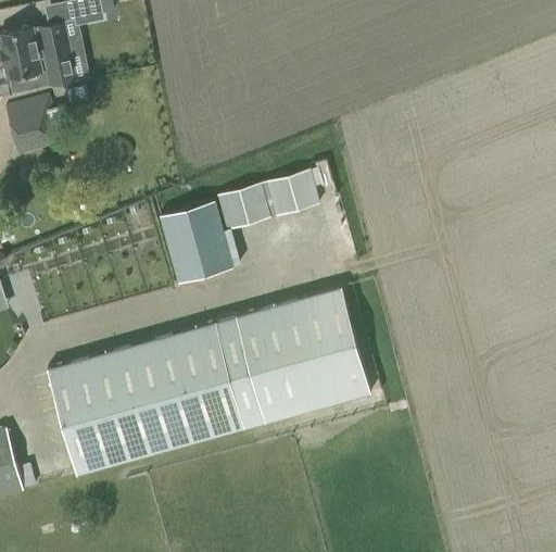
[(79,0),(71,2),(75,27),(104,22),(103,16),(115,13),(112,0),(79,0)]
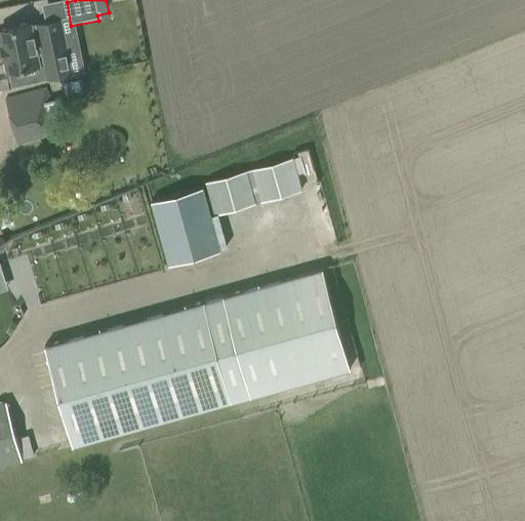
[(72,77),(61,23),(36,28),(37,29),(31,30),(31,28),(27,29),(22,27),(17,30),(0,33),(0,48),(1,48),(7,76),(44,68),(47,82),(72,77)]
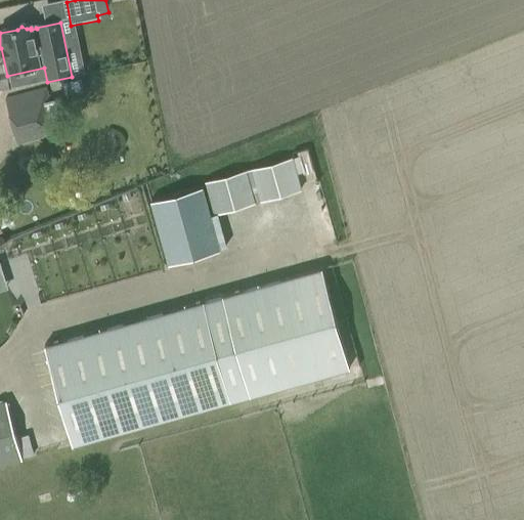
[(75,83),(62,85),(64,97),(77,95),(75,83)]
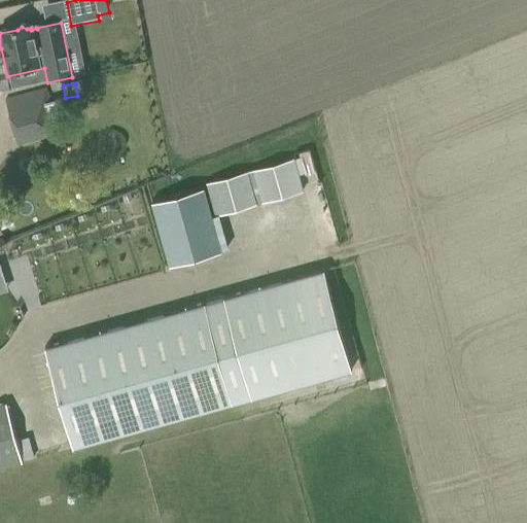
[(45,92),(5,103),(18,147),(58,136),(45,92)]
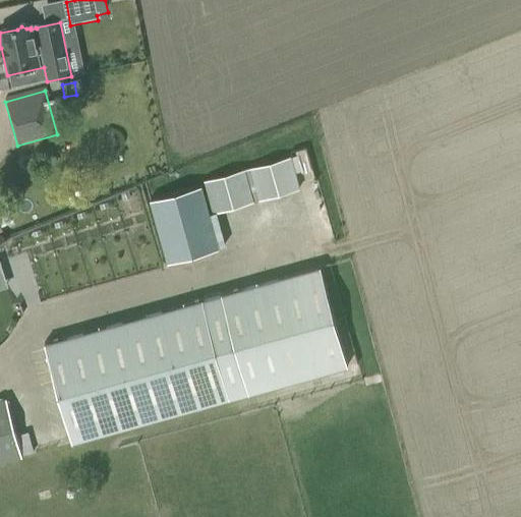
[(290,160),(247,172),(255,204),(299,191),(290,160)]
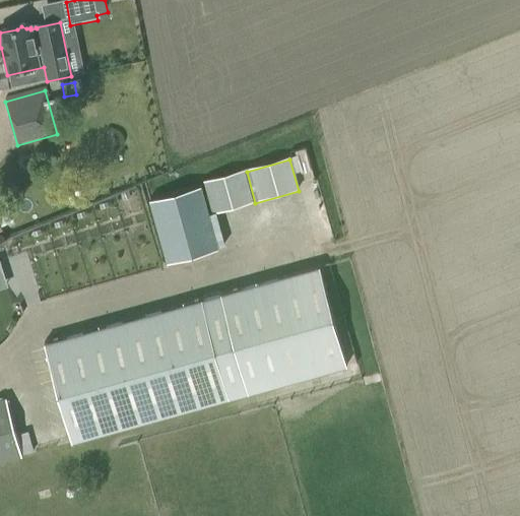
[(247,172),(203,184),(212,215),(255,203),(247,172)]
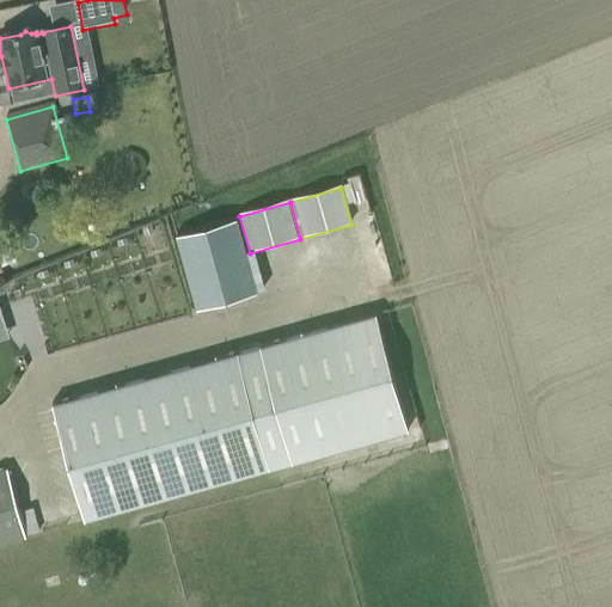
[(256,295),(236,222),(176,239),(196,312),(256,295)]
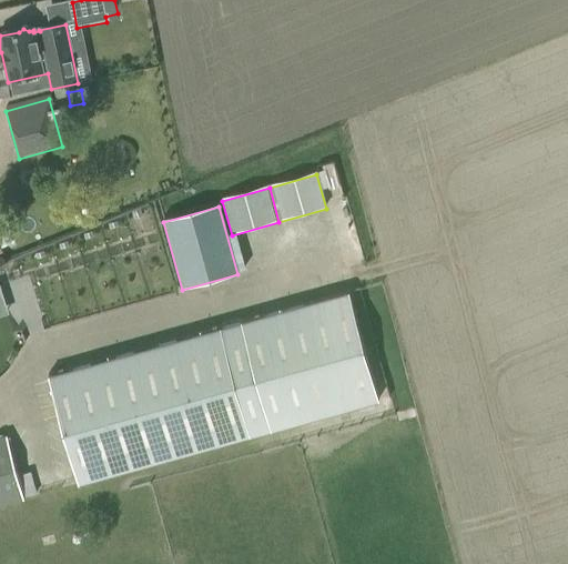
[(140,213),(132,215),(134,222),(142,220),(140,213)]
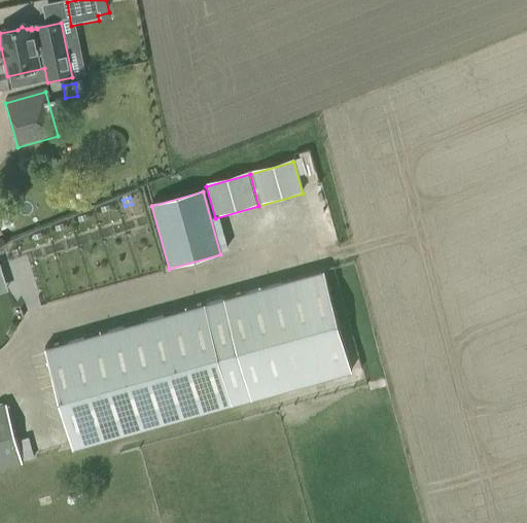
[(44,351),(72,451),(351,374),(323,274),(44,351)]
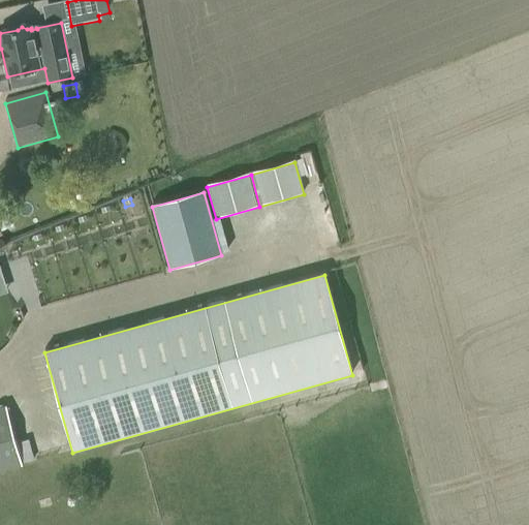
[(17,445),(6,409),(0,410),(0,472),(22,467),(22,466),(17,445)]
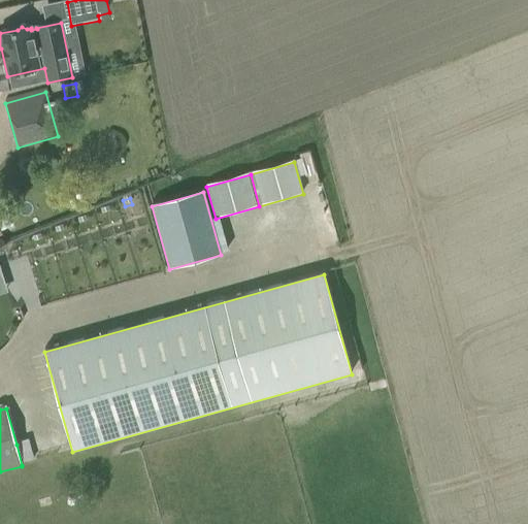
[(28,441),(17,445),(22,465),(33,462),(28,441)]
